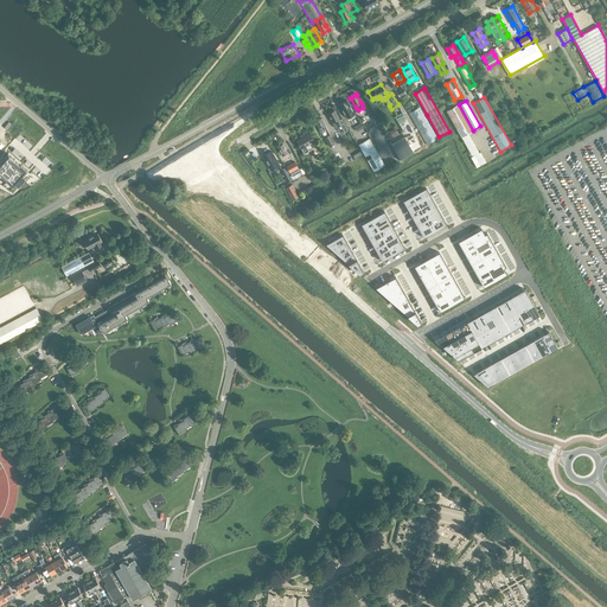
[(355,114),(347,102),(340,106),(347,117),(355,114)]
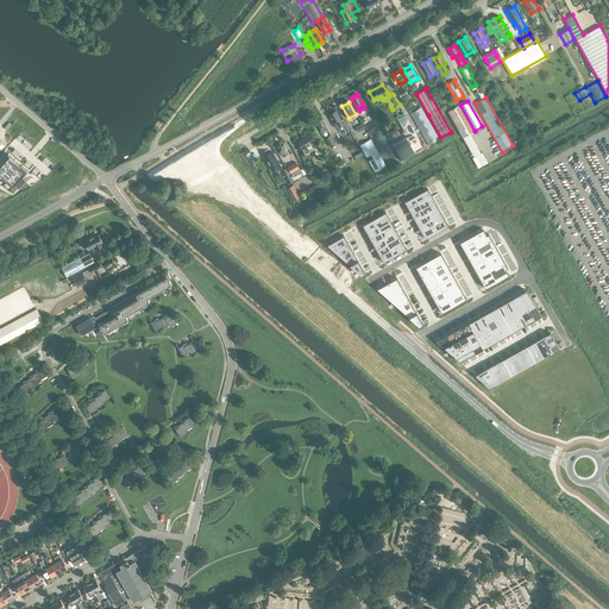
[(463,138),(470,133),(475,131),(460,105),(460,104),(447,111),(463,138)]
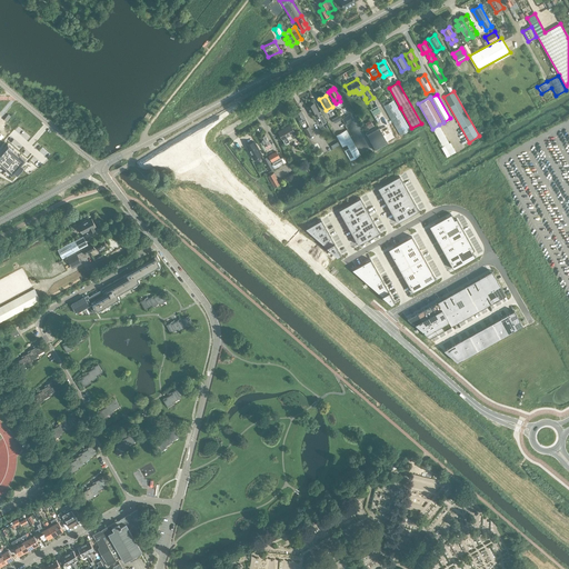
[(410,130),(410,129),(393,100),(383,106),(400,136),(410,130)]
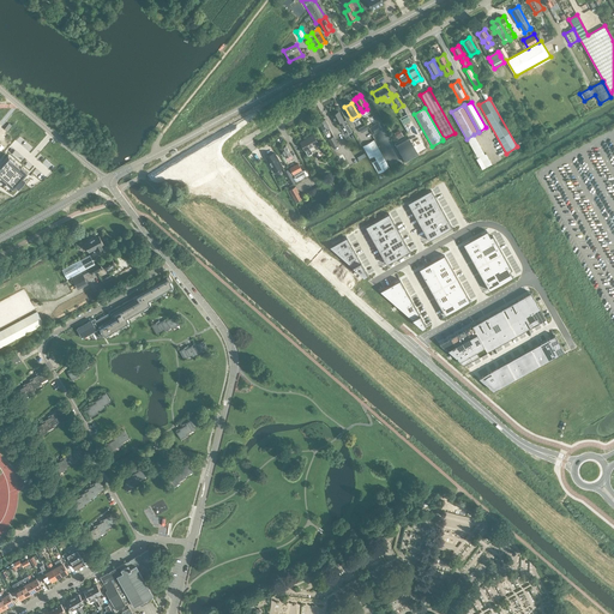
[(337,125),(339,122),(342,127),(345,125),(343,121),(343,120),(338,110),(331,115),(337,125)]
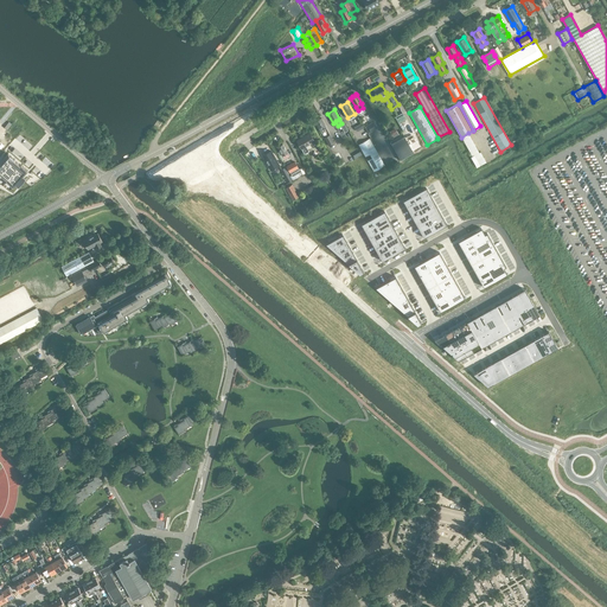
[(314,121),(321,133),(326,131),(325,129),(326,128),(325,125),(321,117),(314,121)]
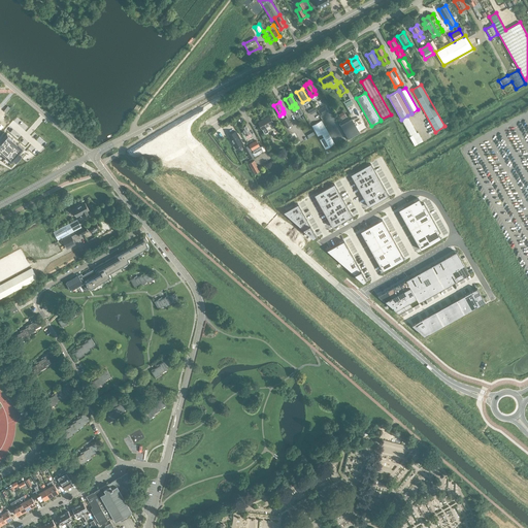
[(328,111),(325,106),(318,109),(321,116),(328,111)]
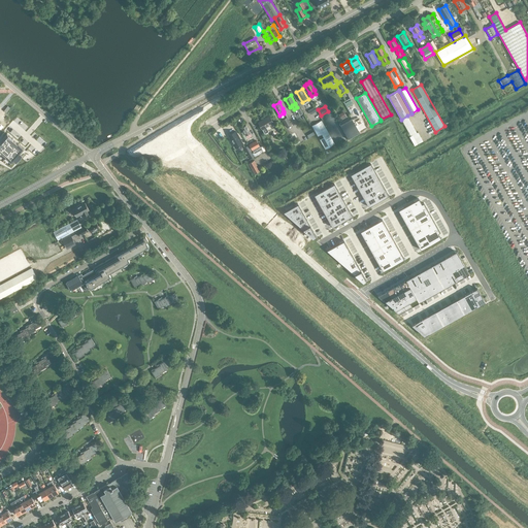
[(442,120),(448,130),(459,124),(454,114),(442,120)]
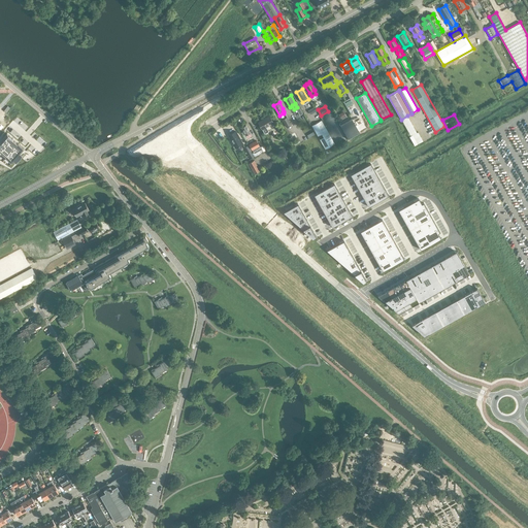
[(258,122),(262,130),(273,124),(269,116),(258,122)]
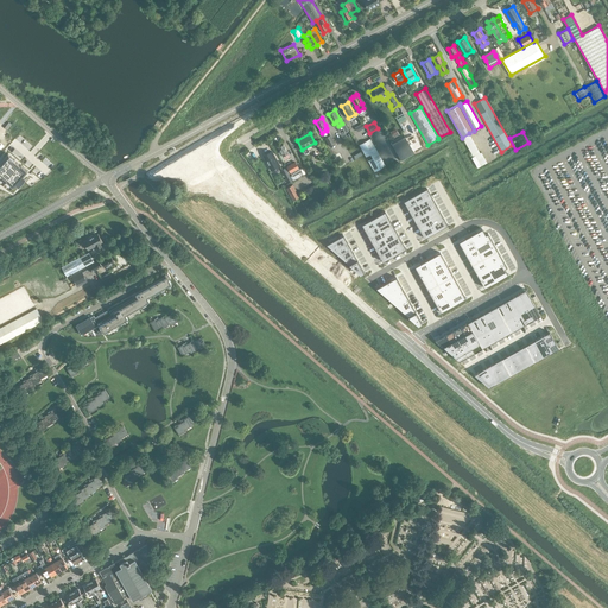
[(472,154),(473,157),(472,157),(477,168),(487,162),(481,152),(480,152),(469,133),(462,138),(472,154)]
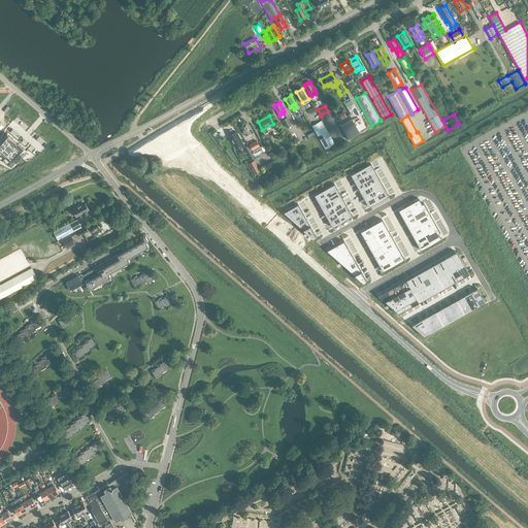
[(282,120),(286,127),(291,124),(287,117),(282,120)]
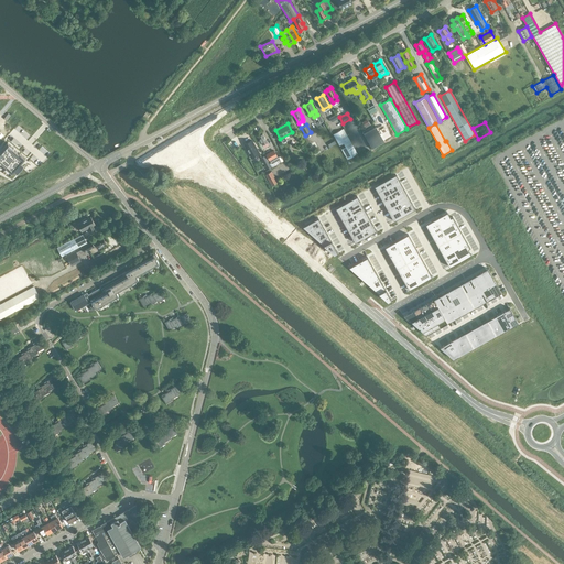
[(375,125),(362,132),(372,149),(384,142),(375,125)]
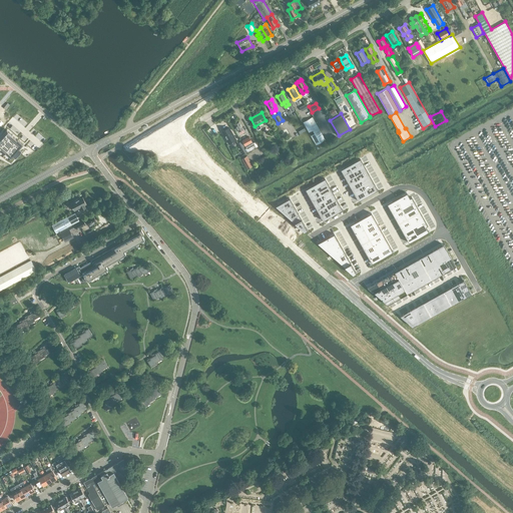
[(303,122),(307,128),(316,144),(325,139),(312,117),(303,122)]
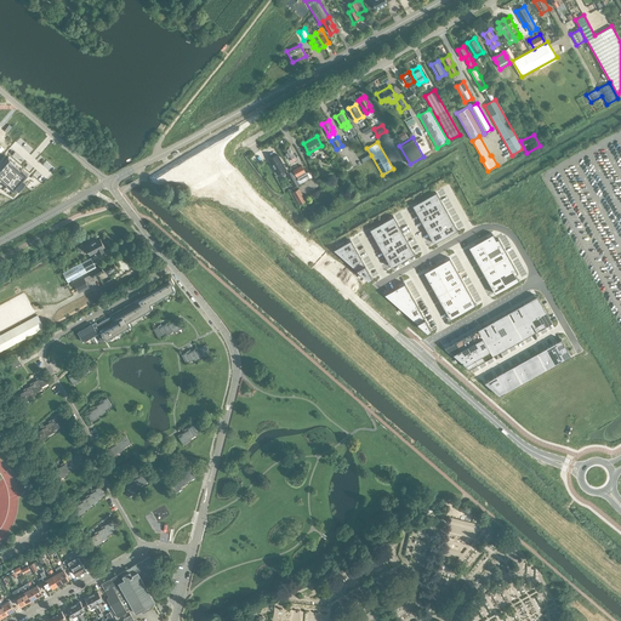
[(291,163),(296,160),(290,147),(284,151),(286,155),(284,155),(286,159),(288,158),(289,160),(289,159),(291,163)]
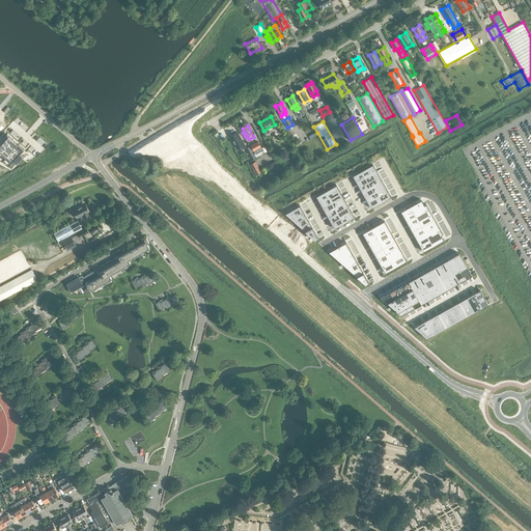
[(229,136),(236,148),(244,144),(236,132),(229,136)]
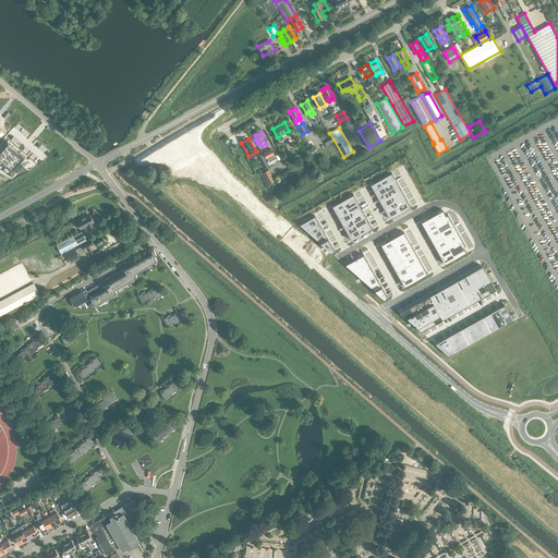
[(8,141),(0,148),(0,160),(1,161),(7,166),(5,166),(12,171),(14,169),(17,171),(23,165),(21,162),(25,157),(19,152),(13,147),(14,146),(8,141)]
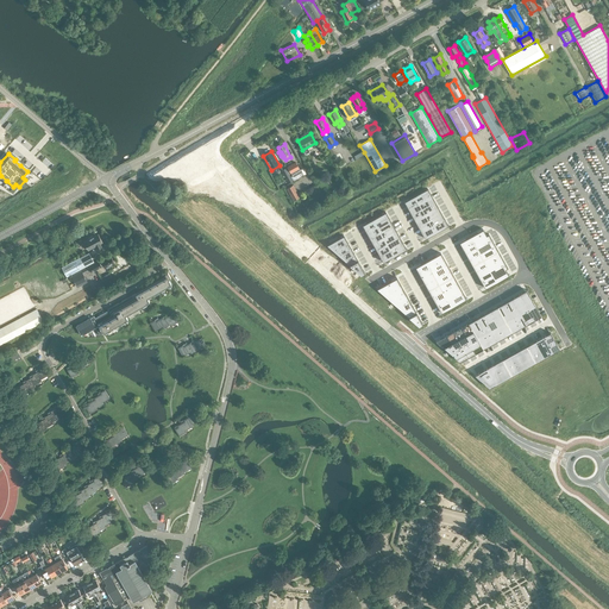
[(288,167),(292,174),(293,176),(301,171),(295,162),(288,167)]
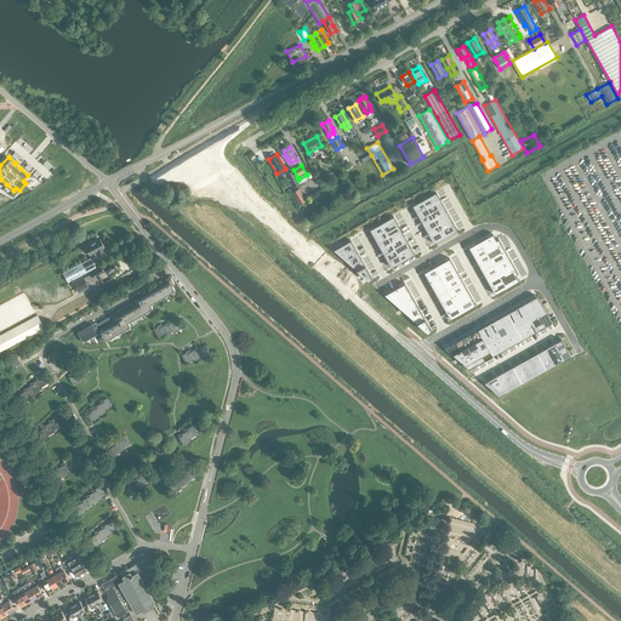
[(298,203),(305,199),(298,188),(292,192),(298,203)]
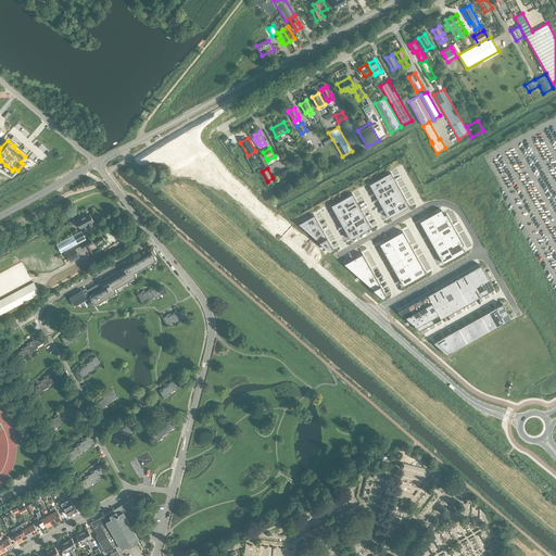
[(390,172),(369,184),(388,217),(409,205),(390,172)]
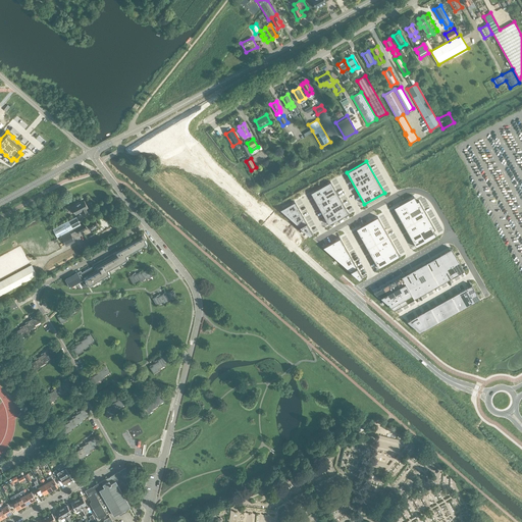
[(330,181),(311,193),(328,224),(348,213),(330,181)]
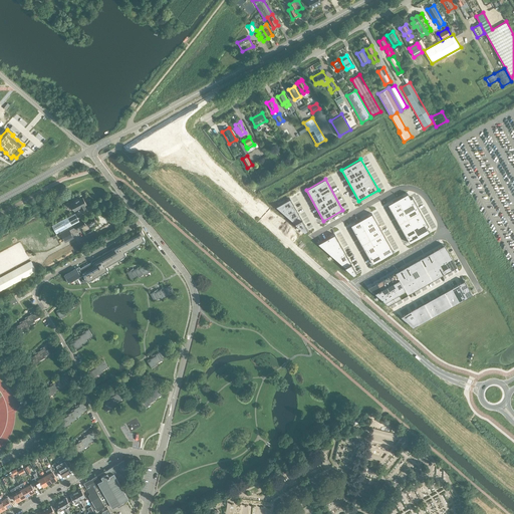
[(408,193),(388,205),(410,243),(415,240),(425,235),(429,232),(427,227),(429,226),(416,203),(413,197),(411,198),(408,193)]
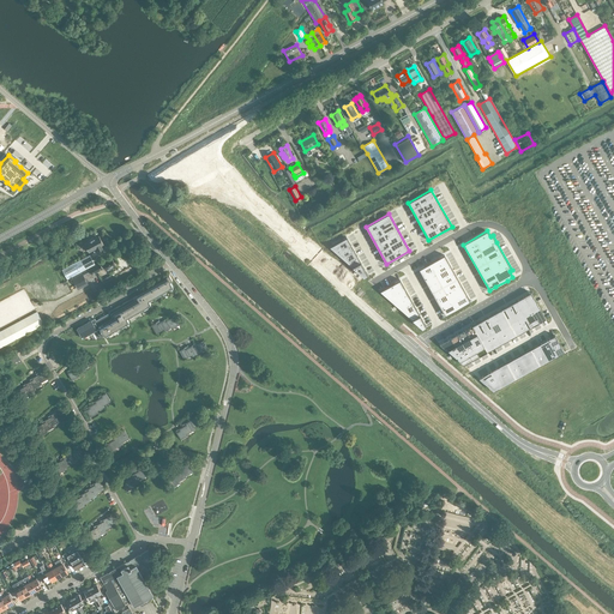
[(101,246),(103,245),(100,236),(94,239),(94,238),(90,240),(90,241),(84,244),(89,252),(97,248),(98,251),(103,248),(101,246)]
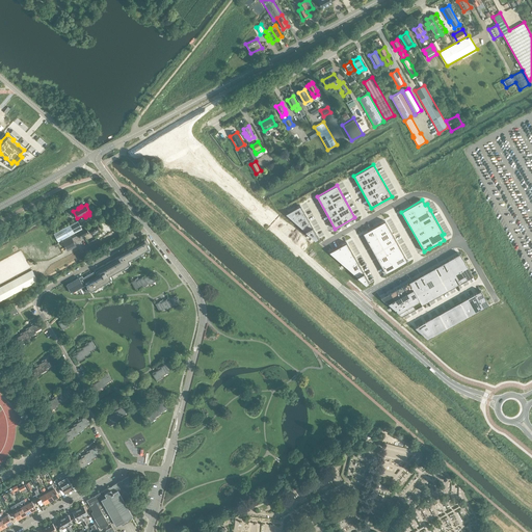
[(300,205),(286,213),(315,240),(318,238),(300,205)]
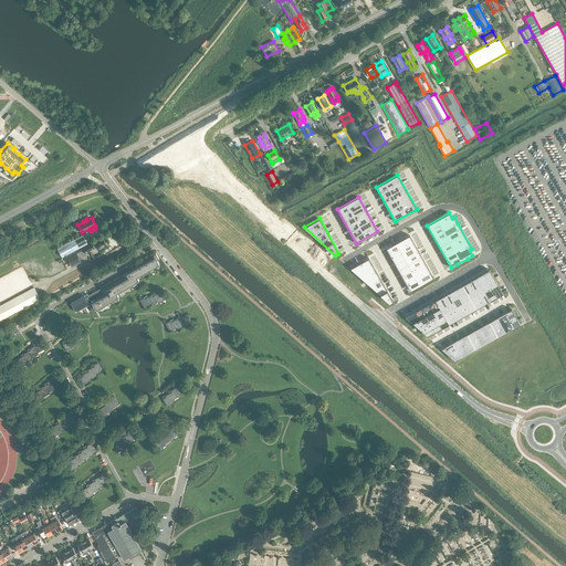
[(409,234),(386,248),(410,291),(415,287),(429,280),(433,278),(413,241),(409,234)]
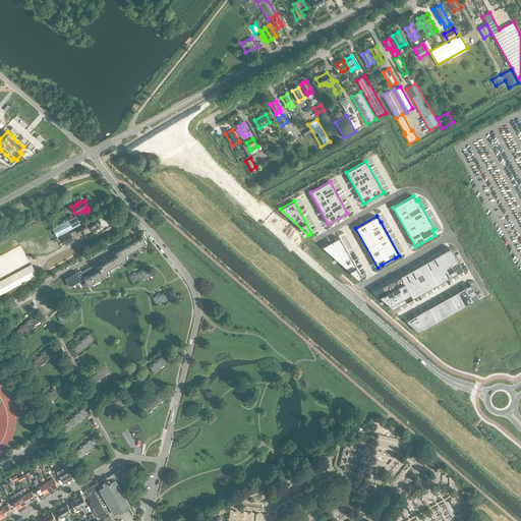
[(76,227),(71,219),(53,229),(57,237),(76,227)]
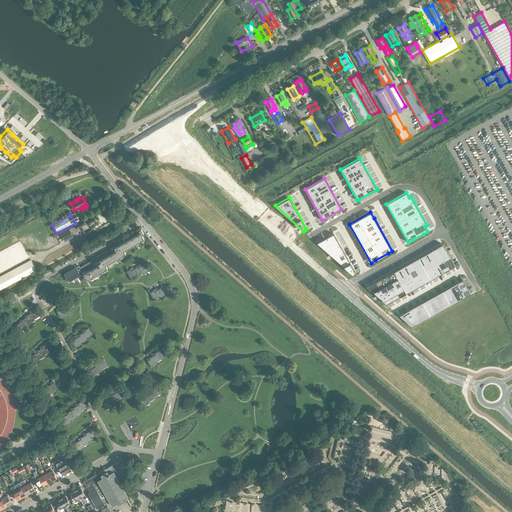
[(86,219),(89,224),(90,226),(93,224),(92,223),(95,221),(93,216),(86,219)]
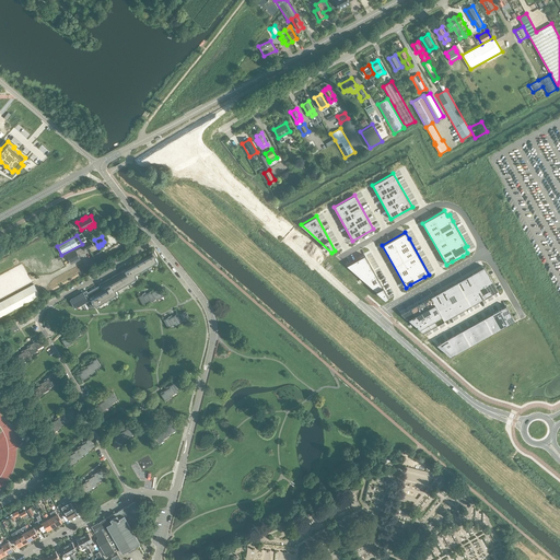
[(81,245),(83,251),(94,245),(91,240),(81,245)]
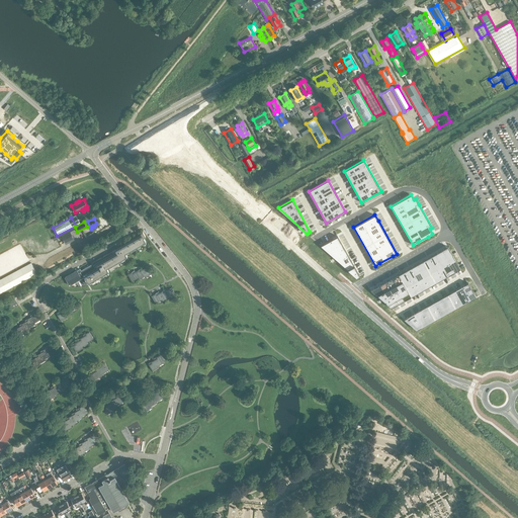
[(65,243),(73,239),(68,231),(61,235),(65,243)]
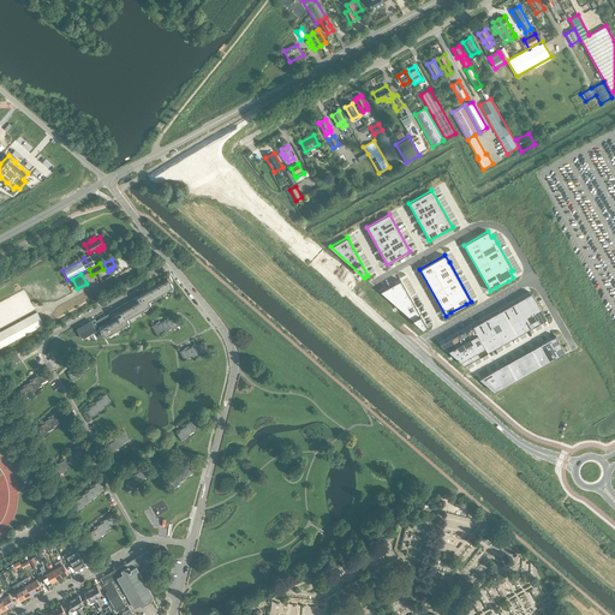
[(130,317),(151,304),(149,300),(173,287),(169,281),(172,280),(169,275),(167,276),(168,280),(137,297),(137,296),(108,312),(109,314),(96,321),(95,320),(93,321),(91,322),(91,321),(77,329),(82,338),(83,338),(96,330),(96,329),(100,328),(101,330),(97,333),(101,339),(105,336),(106,336),(129,323),(129,322),(126,318),(127,318),(126,317),(129,316),(130,317)]
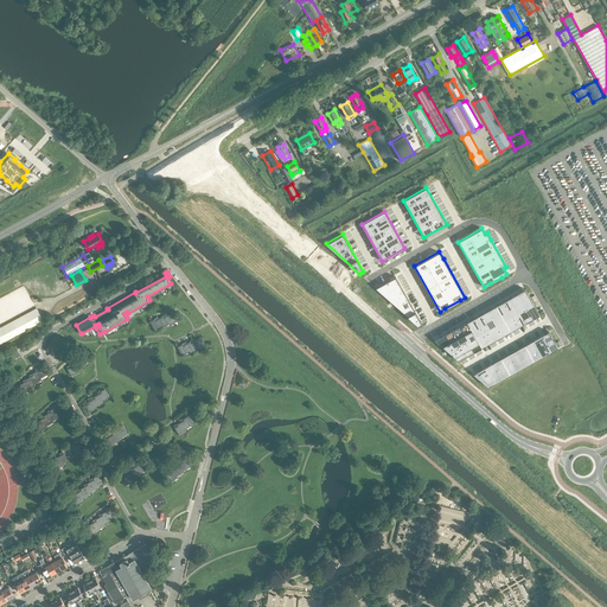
[(396,276),(376,288),(417,324),(421,321),(402,288),(396,276)]
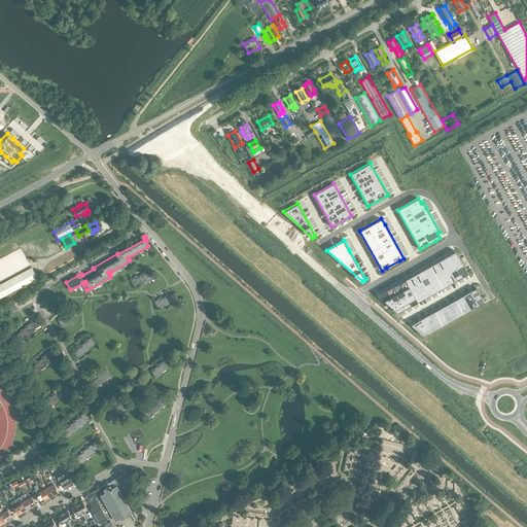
[(456,250),(377,294),(397,313),(468,273),(456,250)]
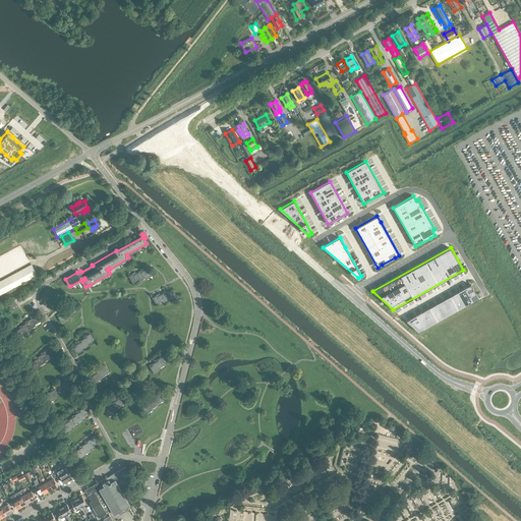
[(0,280),(0,294),(37,275),(31,265),(0,280)]
